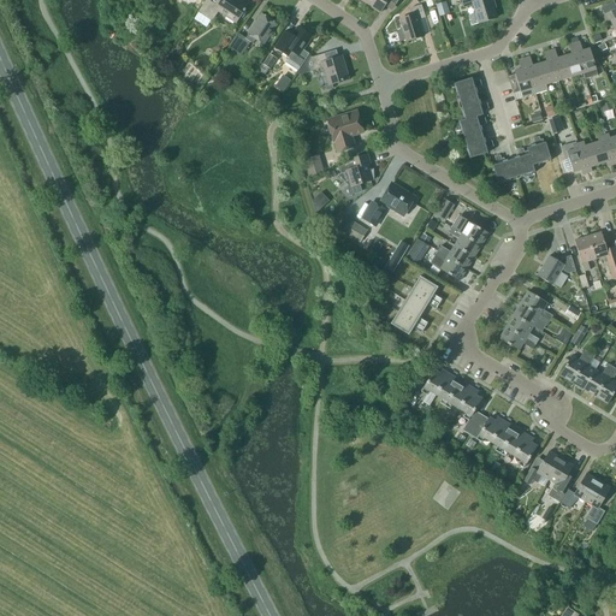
[(206,0),(197,12),(212,22),(219,11),(236,23),(248,5),(240,0),(206,0)]
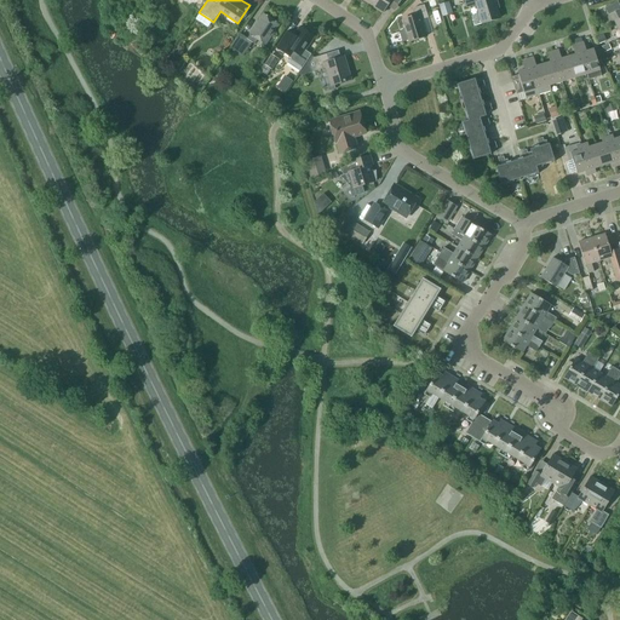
[(373,0),(371,5),(383,13),(388,5),(394,10),(400,0),(373,0)]
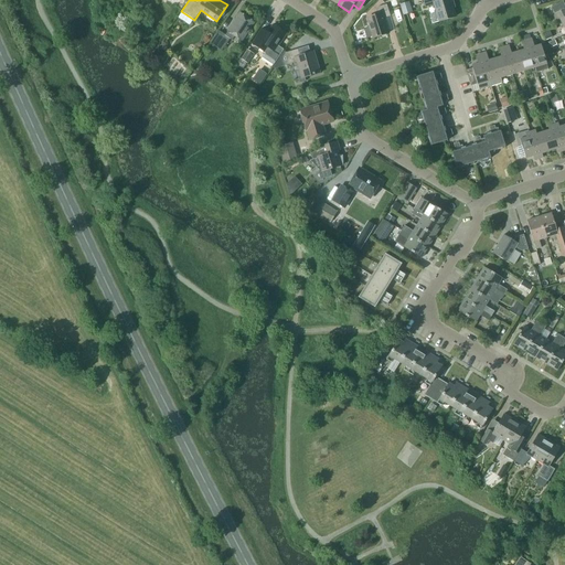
[(440,21),(456,17),(450,0),(423,0),(425,7),(435,4),(437,12),(430,14),(434,22),(440,21)]
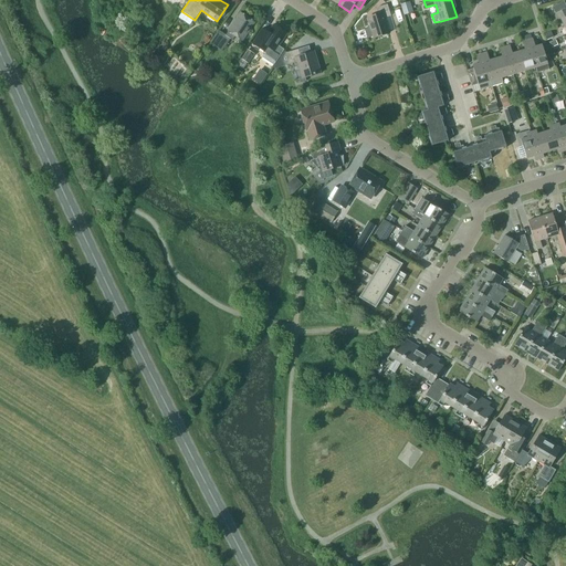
[(404,14),(412,12),(410,1),(401,4),(404,14)]
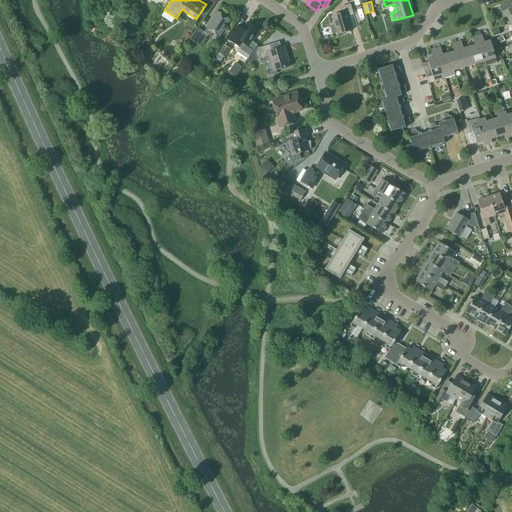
[(507,17),(509,21),(511,19),(511,5),(510,1),(499,6),(502,12),(508,10),(510,15),(507,17)]
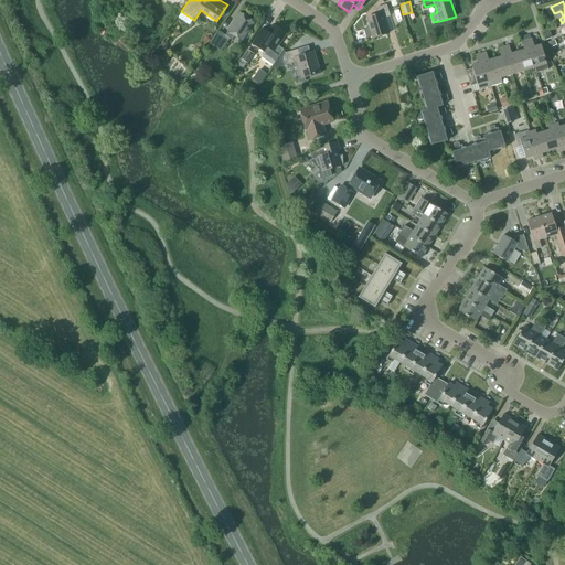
[(384,18),(390,17),(386,4),(376,8),(379,14),(366,18),(370,27),(364,29),(366,38),(373,36),(373,38),(388,33),(384,18)]
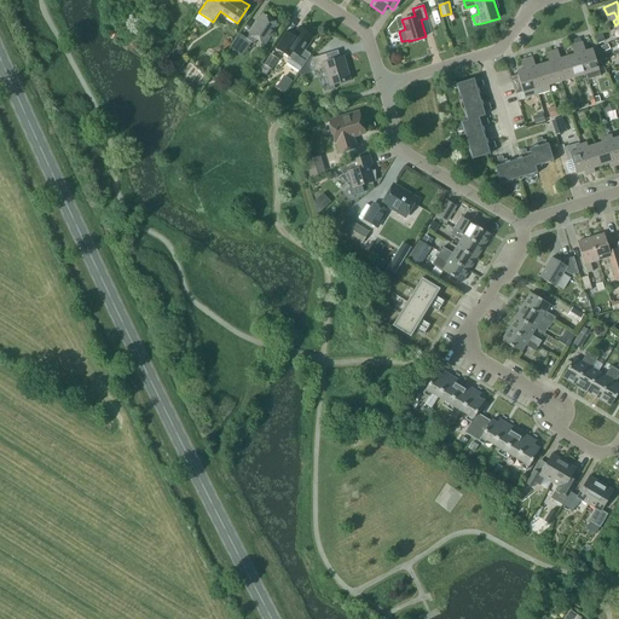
[(278,24),(262,15),(247,38),(239,33),(230,47),(243,56),(252,42),(254,44),(258,39),(265,45),(278,24)]
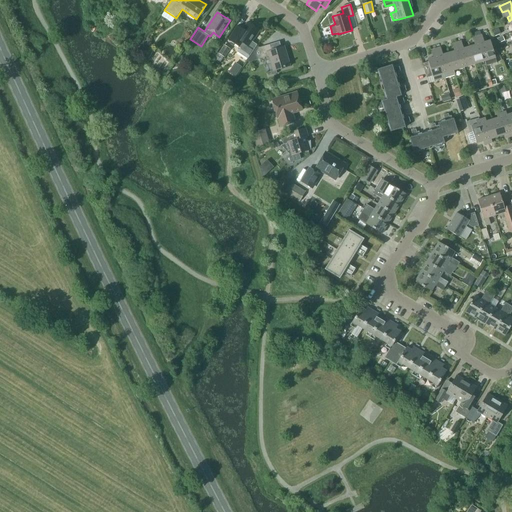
[(243,29),(237,26),(228,39),(240,47),(238,50),(249,57),(257,45),(252,41),(259,30),(248,22),(243,29)]
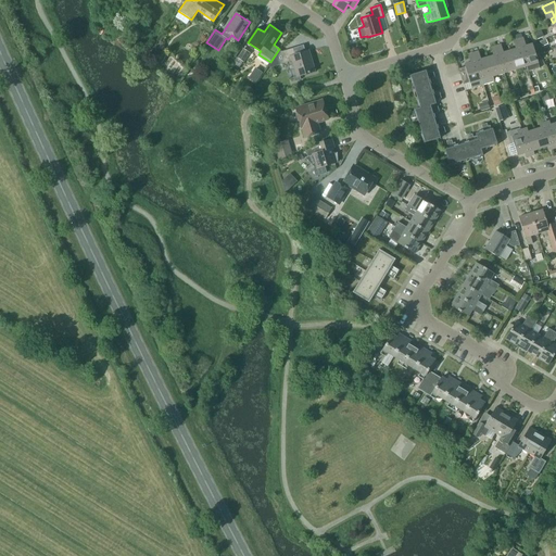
[(541,29),(534,33),(536,40),(544,37),(541,29)]
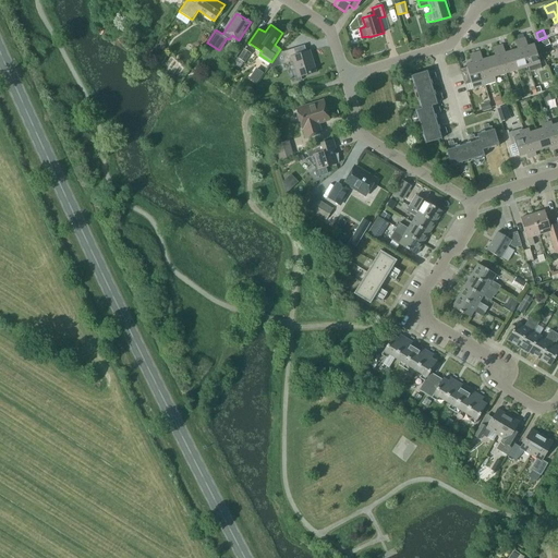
[(525,38),(520,39),(529,67),(530,72),(542,68),(540,63),(534,44),(528,46),(525,38)]
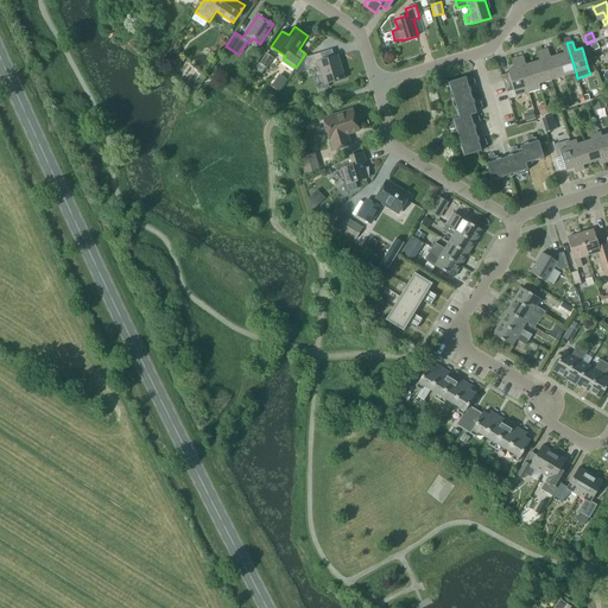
[(562,45),(564,54),(557,56),(563,76),(576,73),(567,43),(562,45)]
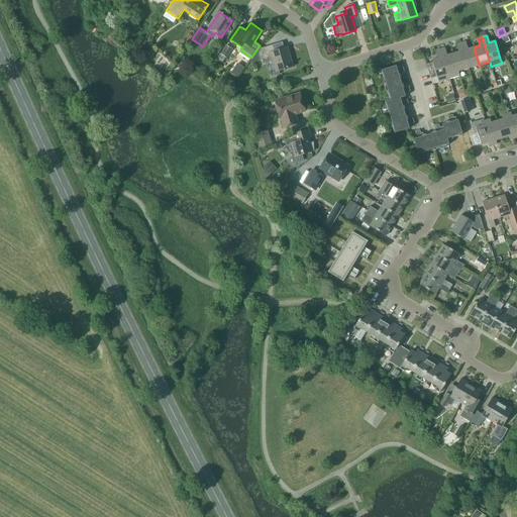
[(466,41),(460,42),(469,68),(479,65),(474,47),(468,49),(466,41)]
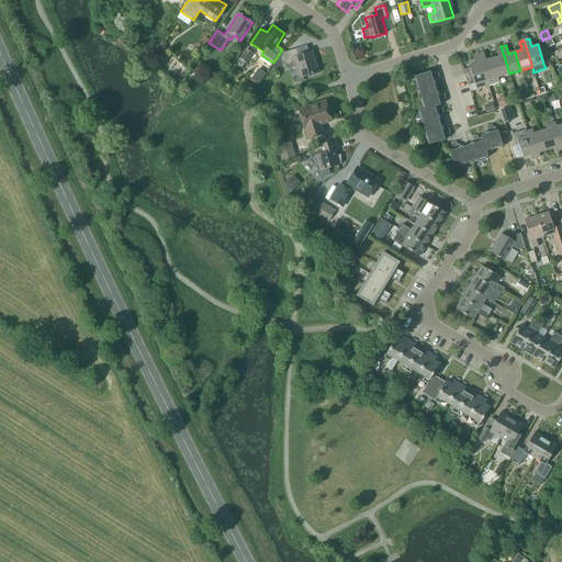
[(498,56),(492,58),(498,77),(509,74),(501,46),(496,48),(498,56)]
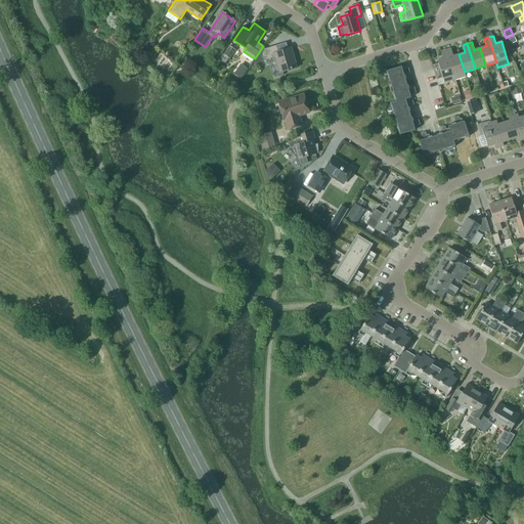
[(235,50),(229,46),(224,54),(229,58),(235,50)]
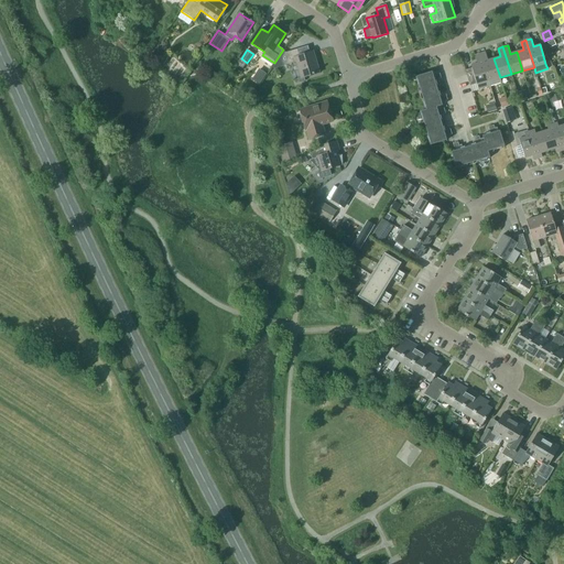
[(299,56),(296,50),(284,53),(288,64),(296,62),(301,77),(301,78),(304,77),(320,73),(313,52),(299,56)]
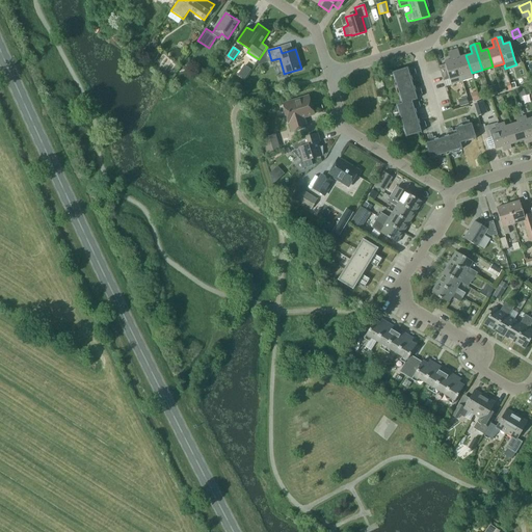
[(473,78),(472,73),(466,55),(460,57),(457,49),(453,51),(462,81),(473,78)]
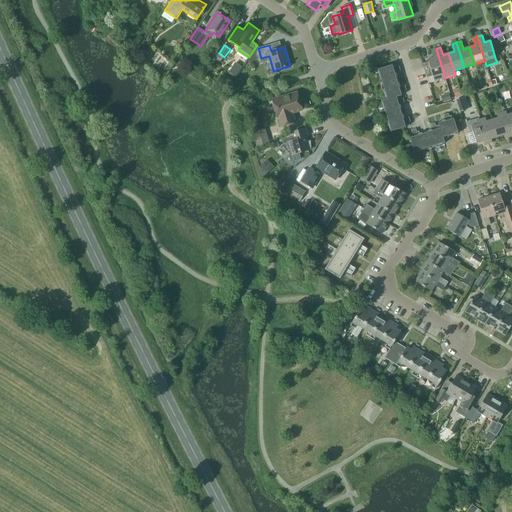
[(431,50),(433,58),(427,59),(428,62),(422,64),(426,78),(432,76),(434,81),(445,78),(436,49),(431,50)]
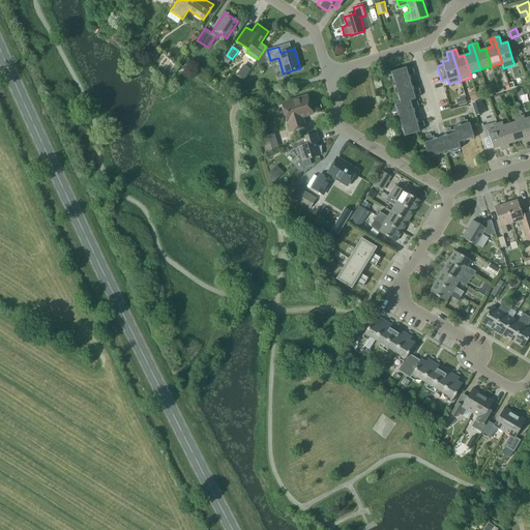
[(224,54),(219,59),(229,65),(232,59),(227,55),(224,54)]
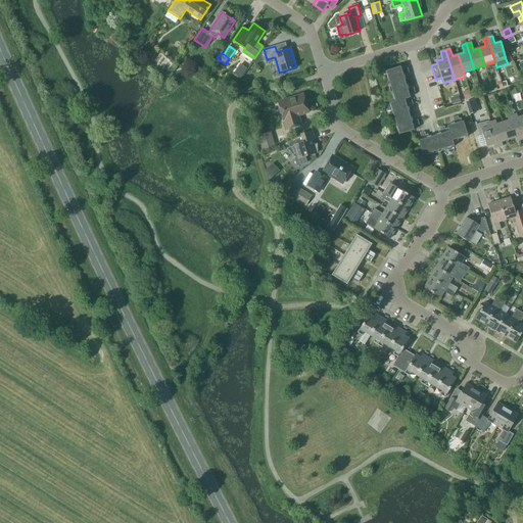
[(240,64),(234,74),(240,78),(246,68),(240,64)]
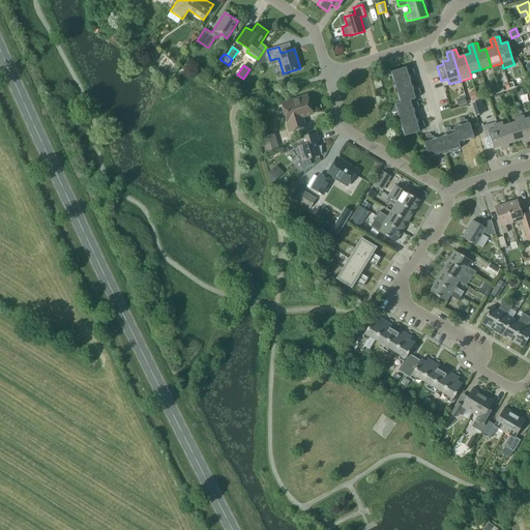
[(413,109),(418,107),(417,101),(412,104),(411,100),(416,98),(415,95),(420,93),(419,88),(414,90),(409,76),(415,74),(413,68),(408,70),(407,67),(390,72),(400,104),(394,105),(404,137),(417,133),(420,131),(419,127),(424,126),(423,121),(418,123),(413,109)]
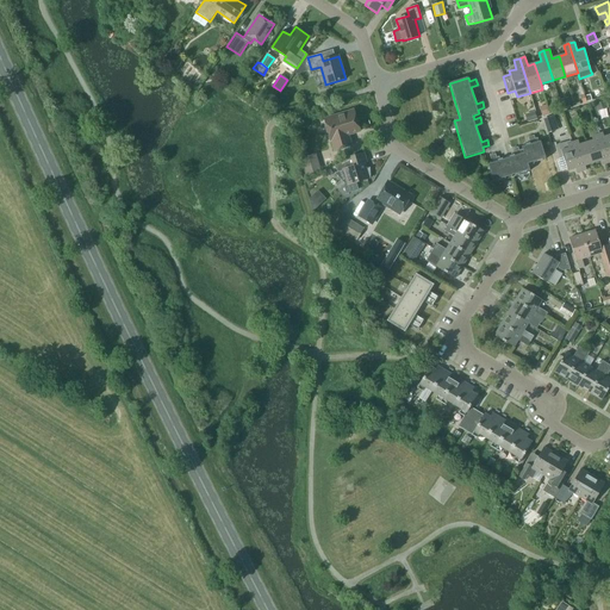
[(567,98),(560,100),(562,110),(570,107),(567,98)]
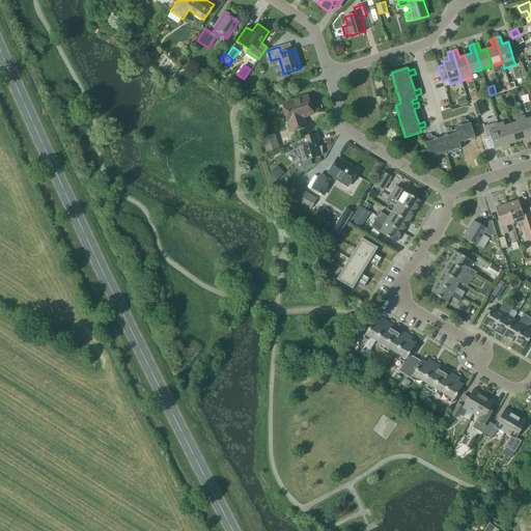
[(526,88),(518,90),(520,96),(528,93),(526,88)]
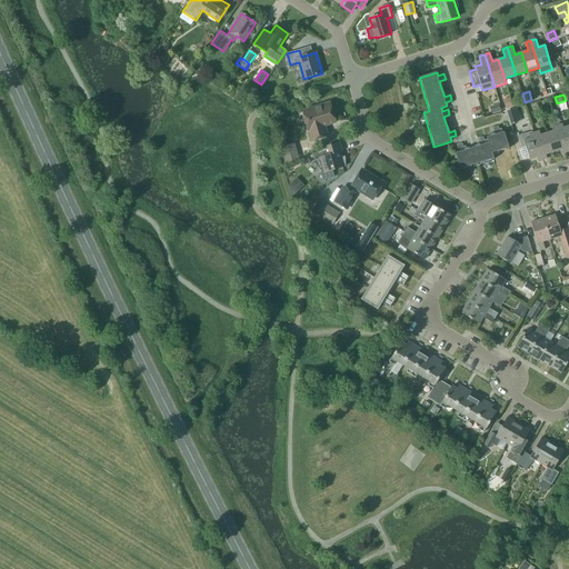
[(503,99),(506,109),(512,107),(510,98),(503,99)]
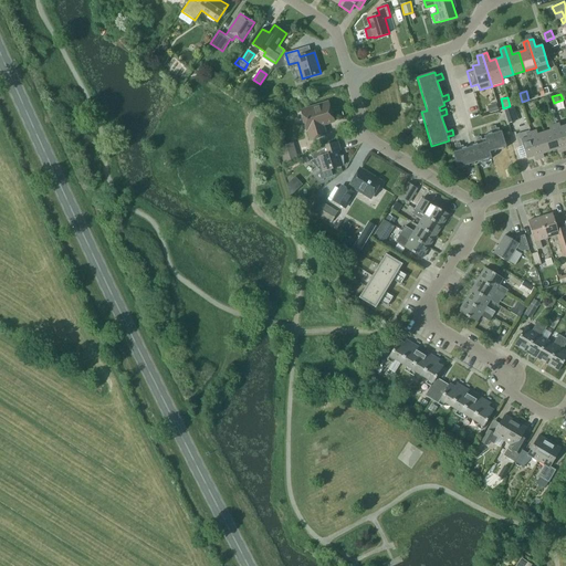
[(326,135),(323,125),(334,122),(327,102),(301,111),(310,139),(326,135)]
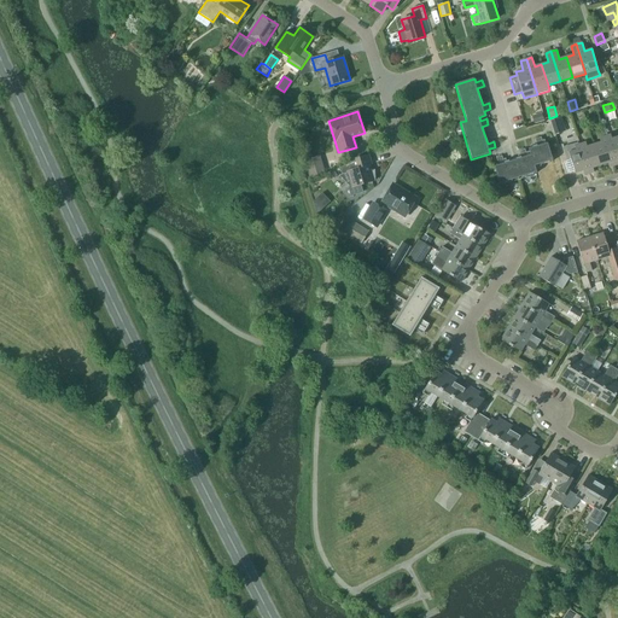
[(540,114),(530,116),(532,123),(542,121),(540,114)]
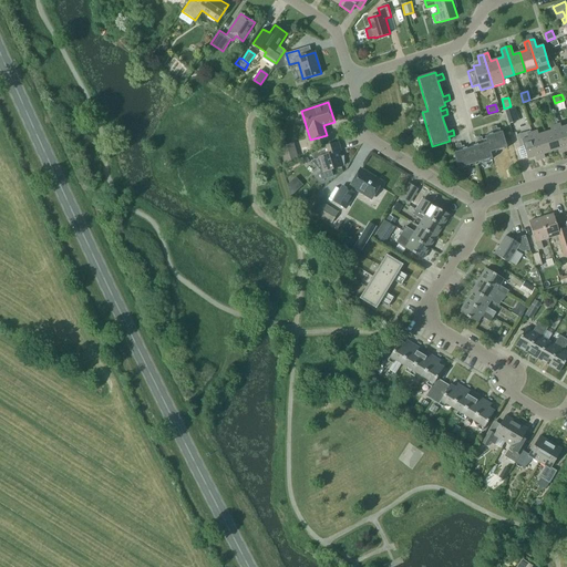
[(509,109),(505,111),(509,124),(514,122),(509,109)]
